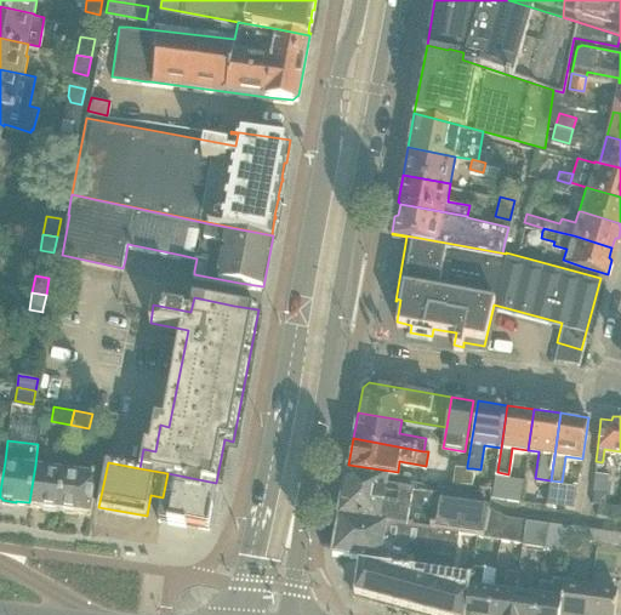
[(455,463),(453,480),(472,483),(473,468),(467,468),(467,466),(455,463)]
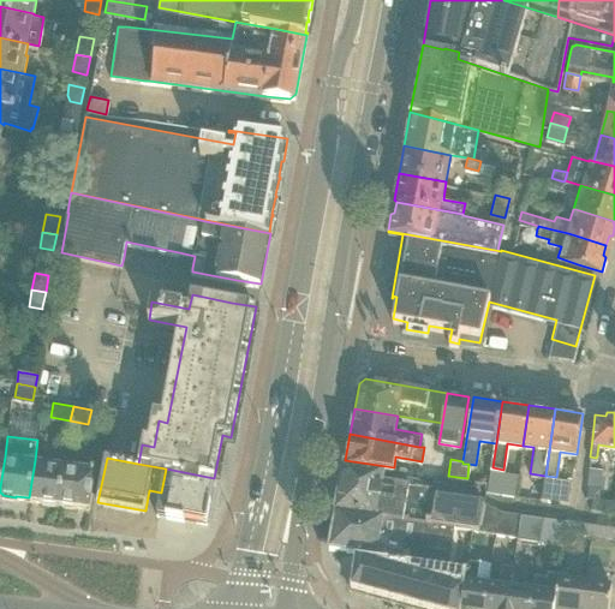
[(57,501),(59,501),(64,464),(35,460),(29,497),(42,500),(42,501),(57,502),(57,501)]
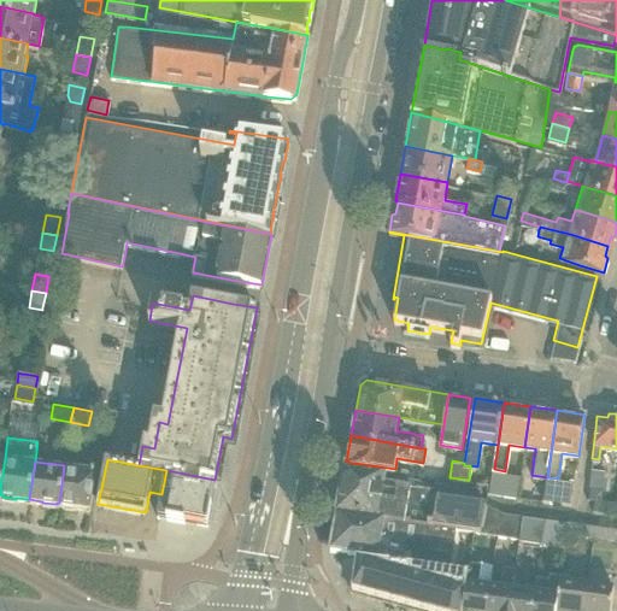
[(346,462),(342,480),(436,498),(438,494),(438,488),(412,485),(413,474),(395,470),(395,469),(346,462)]
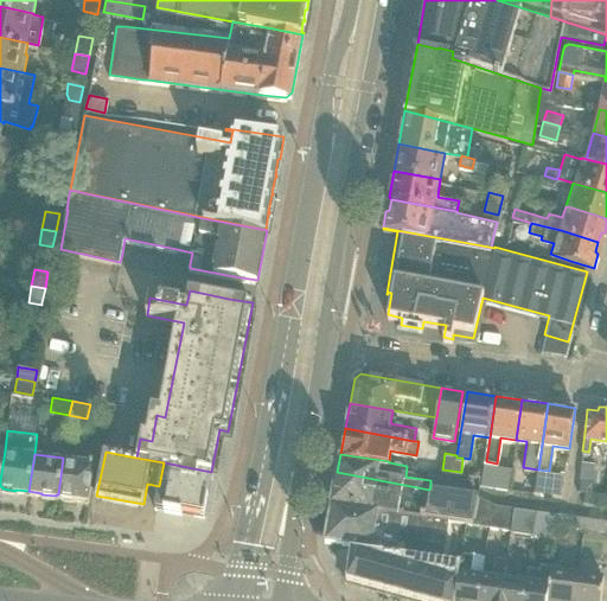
[(63,458),(58,494),(62,496),(62,497),(75,498),(89,499),(94,462),(63,458)]
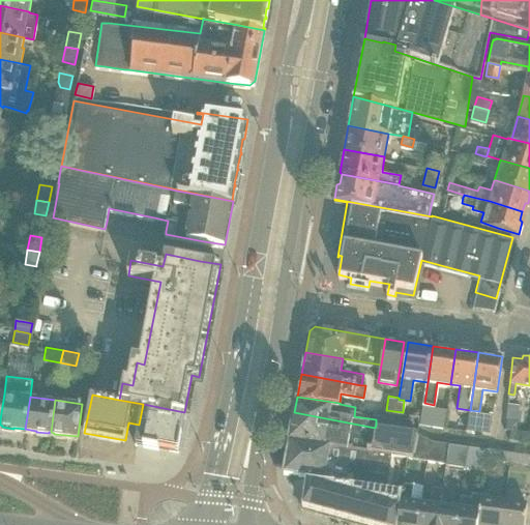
[(508,402),(506,418),(508,418),(510,418),(517,419),(519,403),(517,403),(509,402),(508,402)]
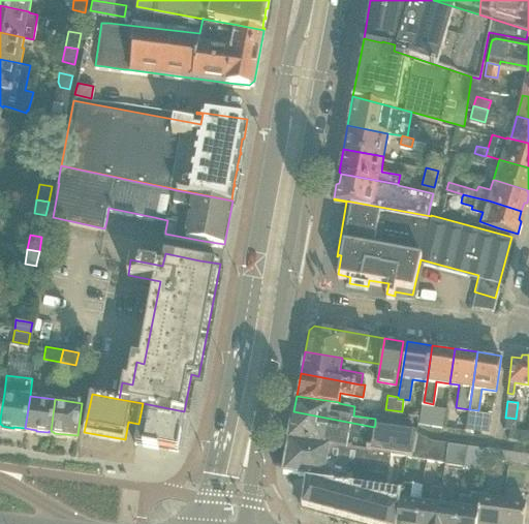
[(423,402),(419,421),(442,424),(445,405),(433,404),(424,402),(423,402)]
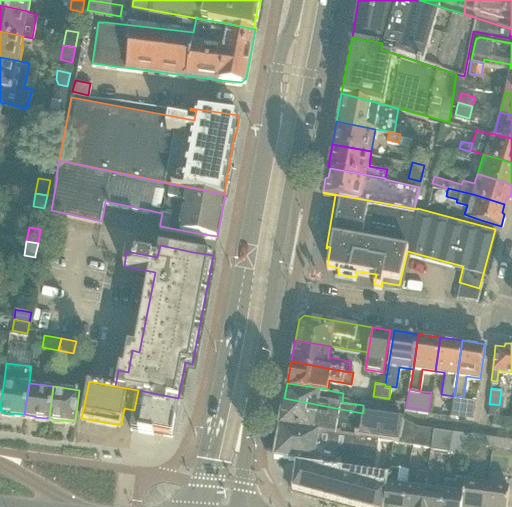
[(138,390),(134,410),(131,427),(153,432),(154,430),(172,434),(179,398),(178,398),(138,390)]
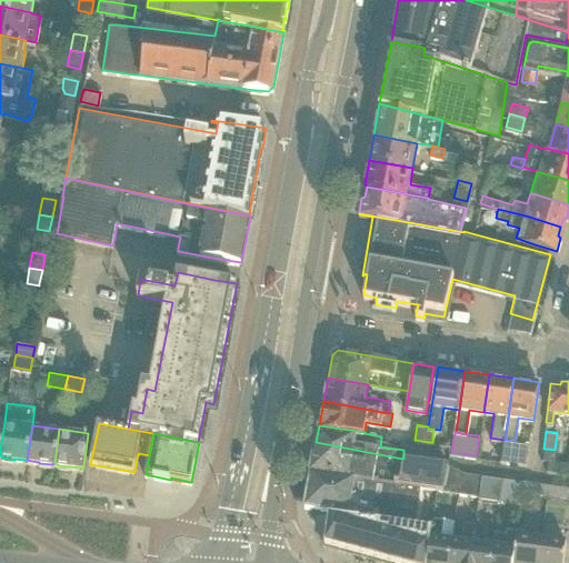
[(505,440),(501,459),(525,462),(528,443),(515,441),(505,440)]
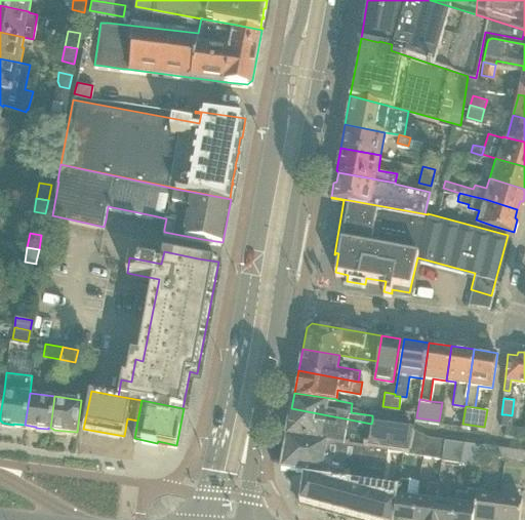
[(291,408),(287,434),(388,448),(408,451),(412,427),(372,421),(371,424),(291,408)]
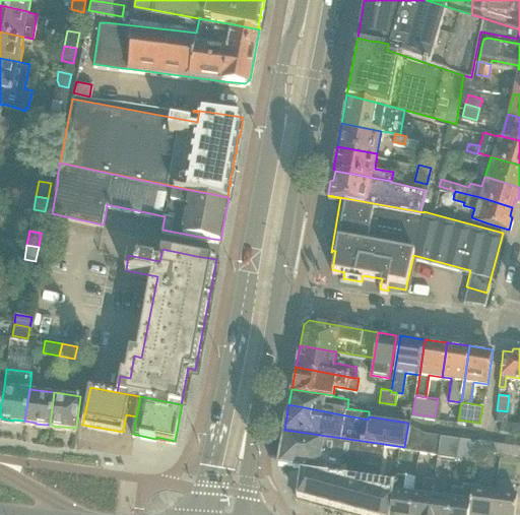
[(497,410),(496,419),(506,421),(508,411),(507,411),(501,410),(499,410),(497,410)]
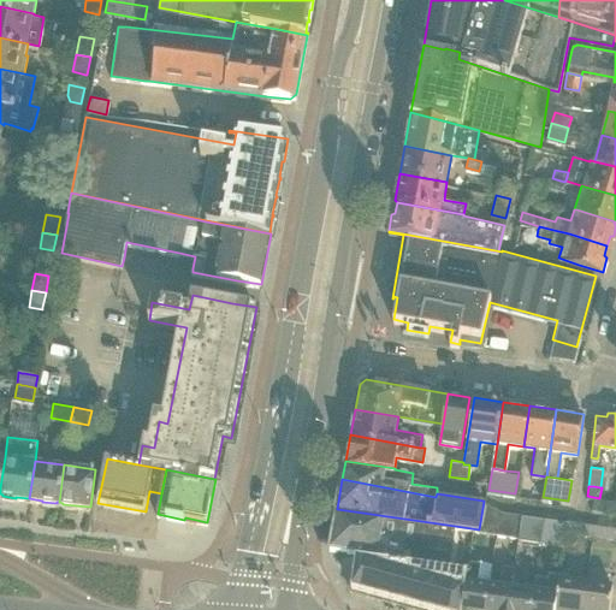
[(591,509),(614,513),(615,501),(593,497),(591,509)]
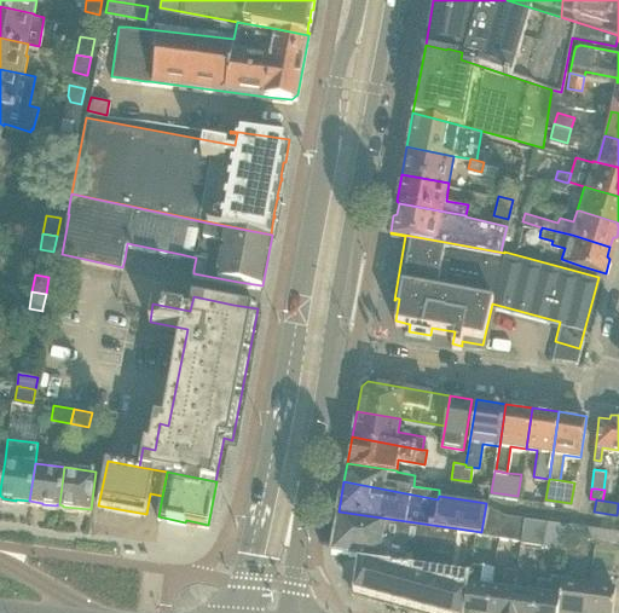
[(486,503),(481,532),(498,535),(502,512),(486,503)]
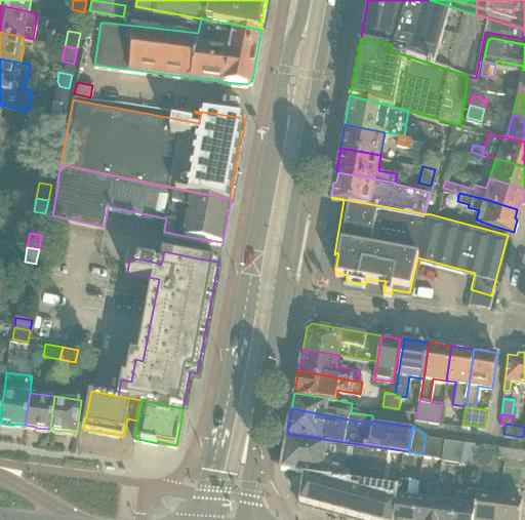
[(287,434),(281,467),(304,469),(303,473),(349,481),(372,484),(382,486),(387,448),(287,434)]
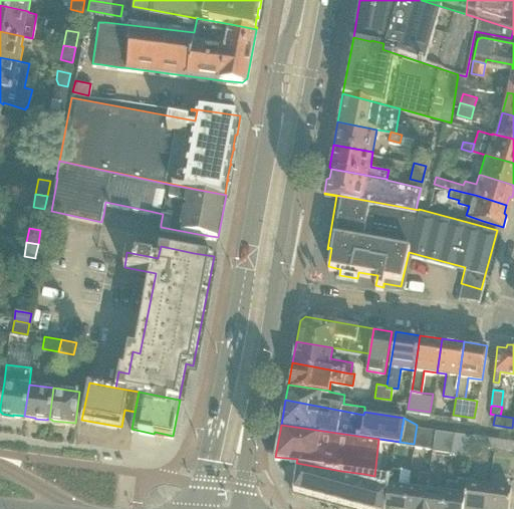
[(417,425),(414,444),(433,446),(435,429),(420,426),(417,425)]
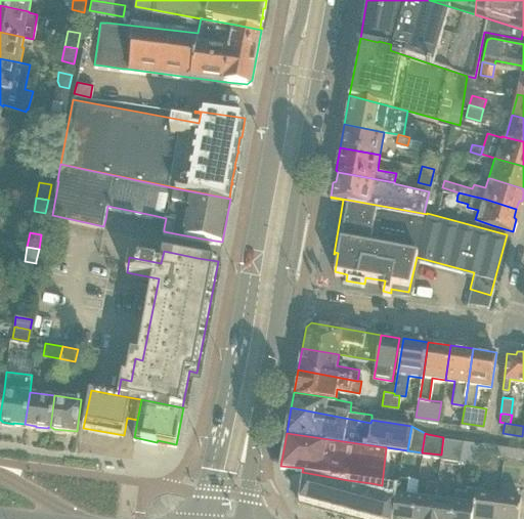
[(441,455),(441,458),(460,460),(463,439),(443,437),(441,455)]
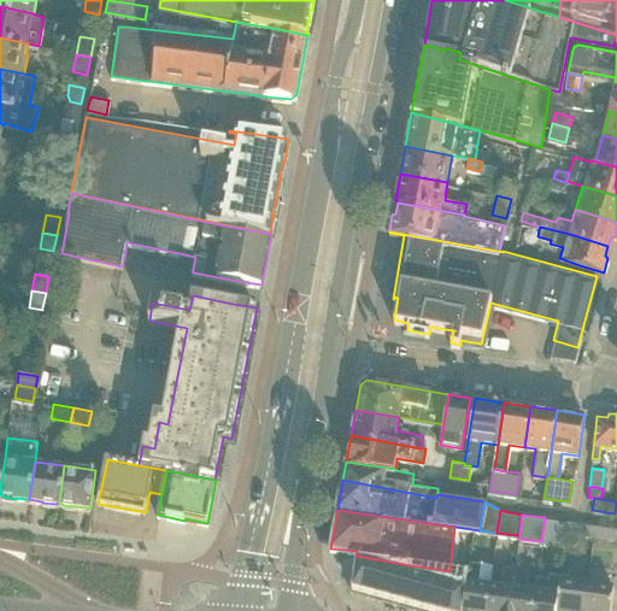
[(545,517),(541,541),(564,544),(568,521),(545,517)]
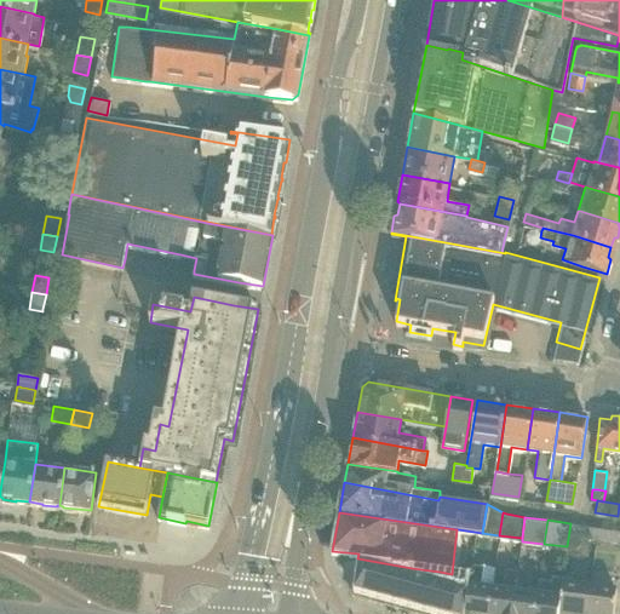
[(585,537),(604,539),(606,528),(586,526),(585,537)]
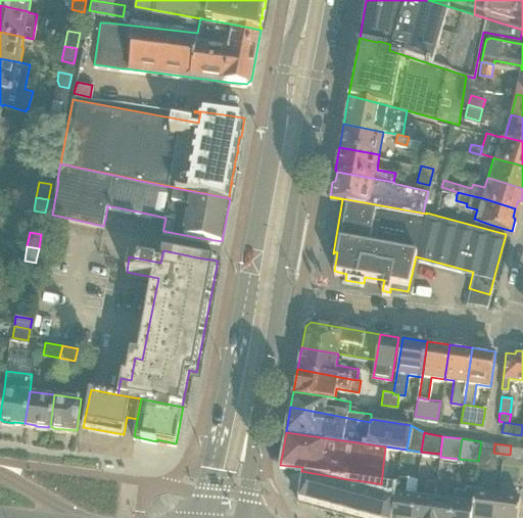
[(522,446),(511,445),(510,455),(522,456),(522,446)]
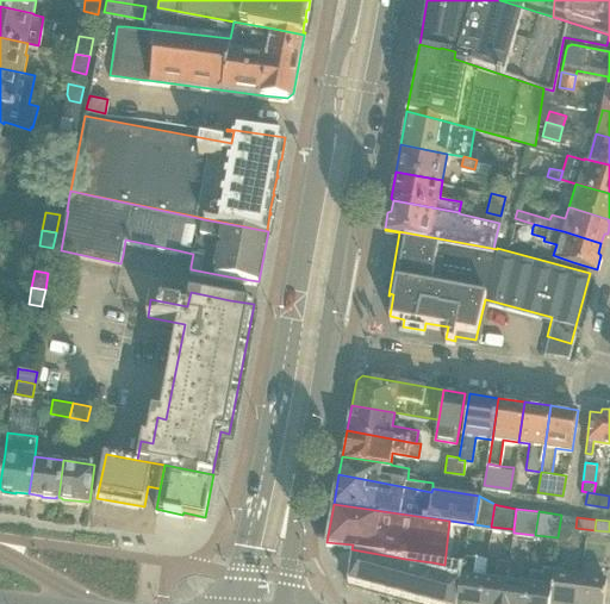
[(348,580),(400,596),(405,559),(352,549),(348,580)]
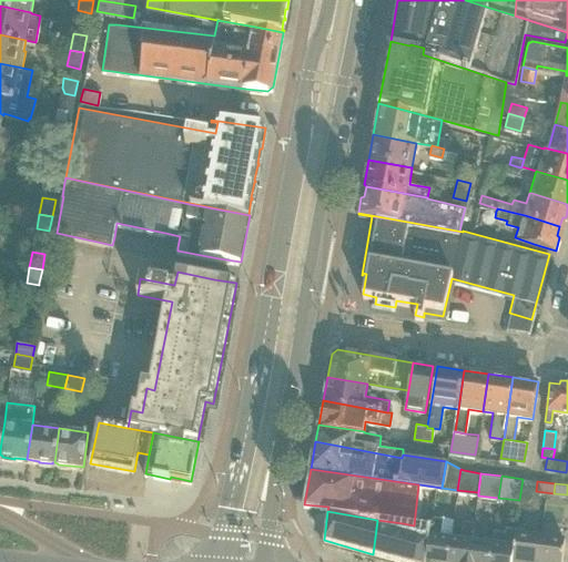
[(429,528),(425,561),(447,561),(452,534),(454,519),(430,517),(429,528)]
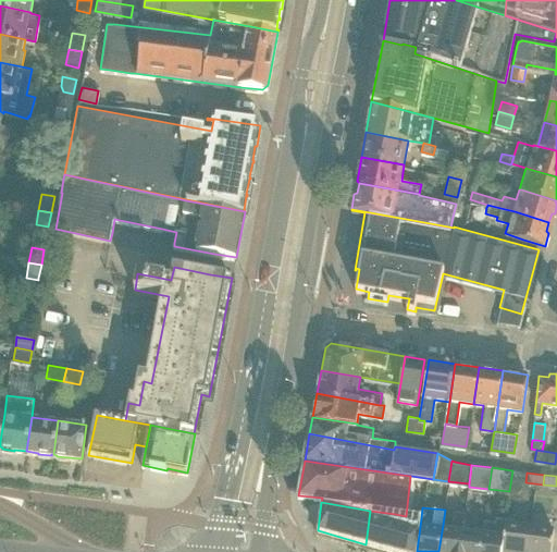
[(366,544),(390,551),(395,514),(370,511),(366,544)]
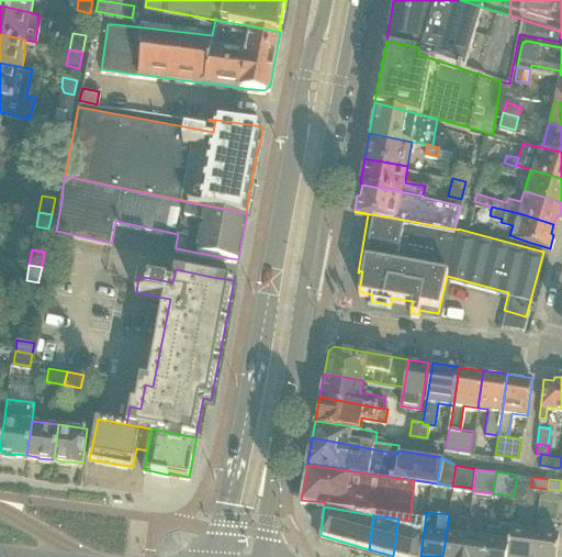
[(442,556),(463,556),(470,517),(459,516),(457,531),(447,530),(442,556)]
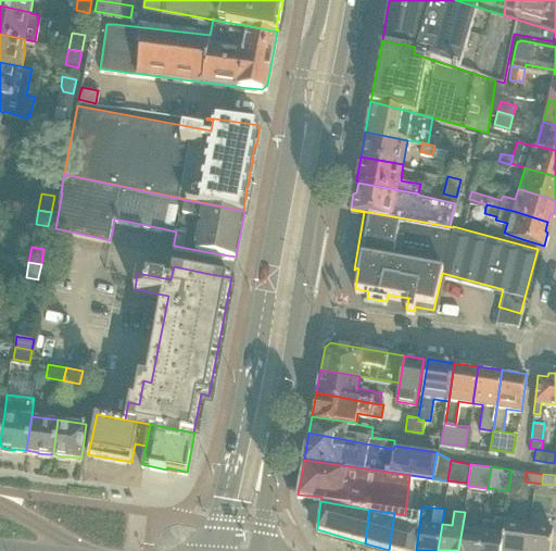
[(458,550),(479,550),(483,520),(474,517),(475,513),(465,512),(458,550)]
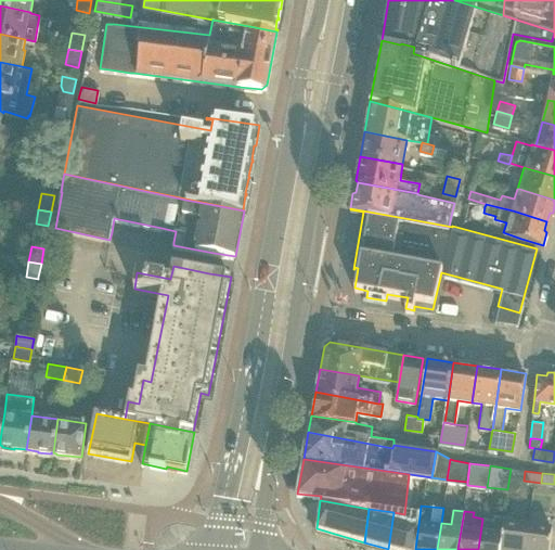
[(388,549),(390,549),(415,549),(420,516),(394,512),(388,549)]
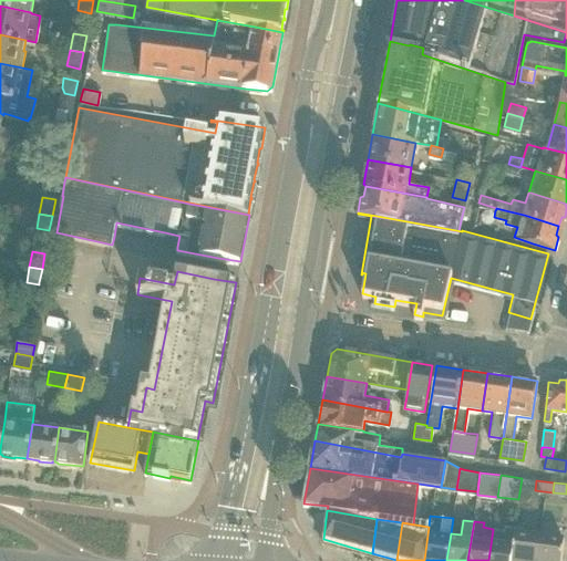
[(493,529),(488,560),(509,560),(515,531),(515,527),(505,525),(504,531),(493,529)]
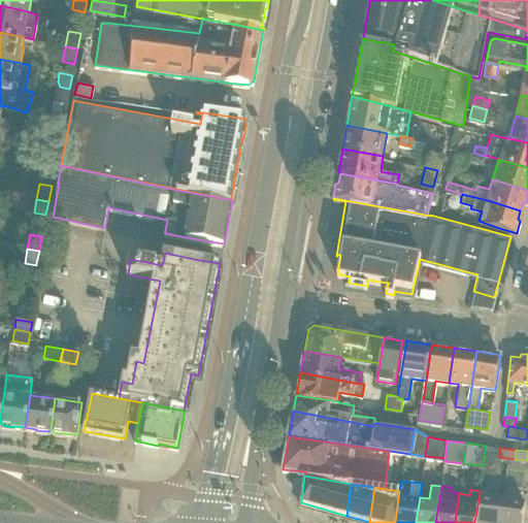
[(498,522),(502,498),(480,495),(474,522),(498,522)]
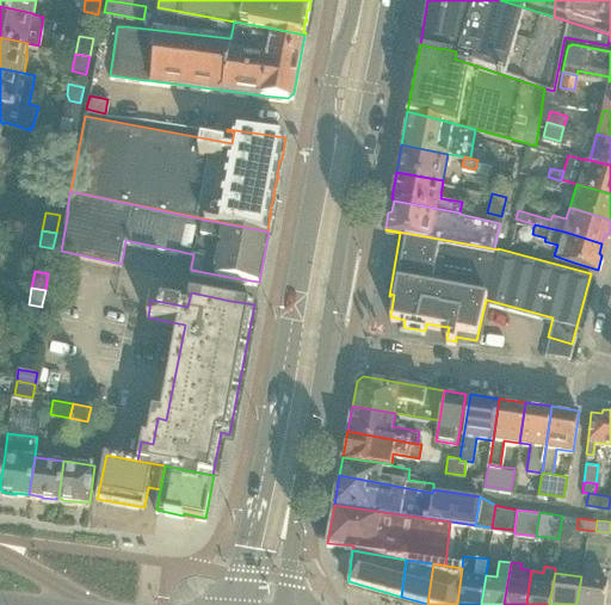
[(581,576),(576,604),(603,604),(605,598),(608,580),(581,576)]
